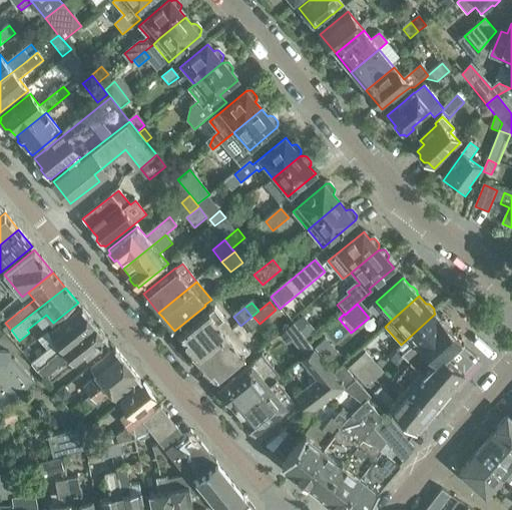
[(51,360),(96,326),(83,310),(50,336),(57,345),(46,353),(51,360)]
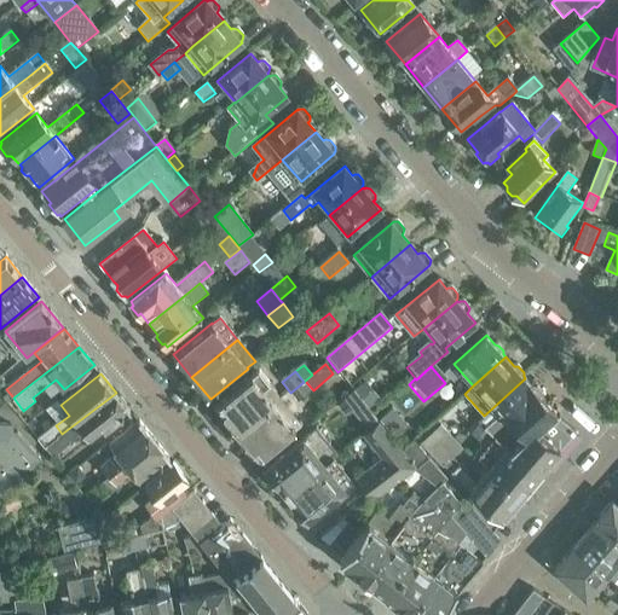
[(531,384),(525,378),(497,404),(484,416),(479,422),(494,435),(512,451),(509,453),(539,477),(576,433),(560,419),(561,418),(560,417),(542,433),(538,429),(558,413),(543,398),(543,394),(538,389),(535,388),(531,384)]
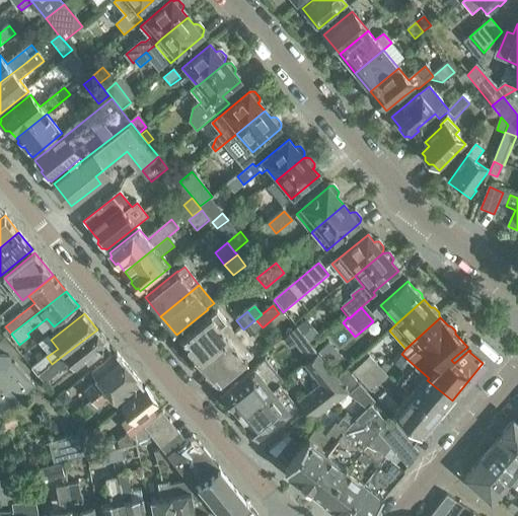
[(181,342),(200,364),(236,335),(227,323),(220,328),(211,318),(181,342)]
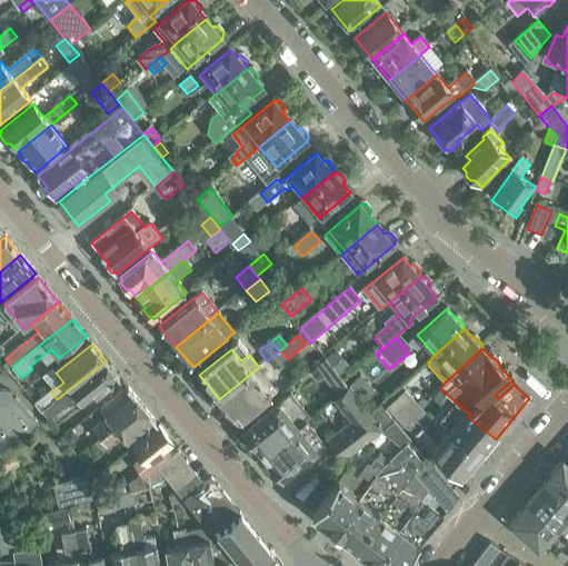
[(287,360),(279,351),(267,361),(275,370),(287,360)]
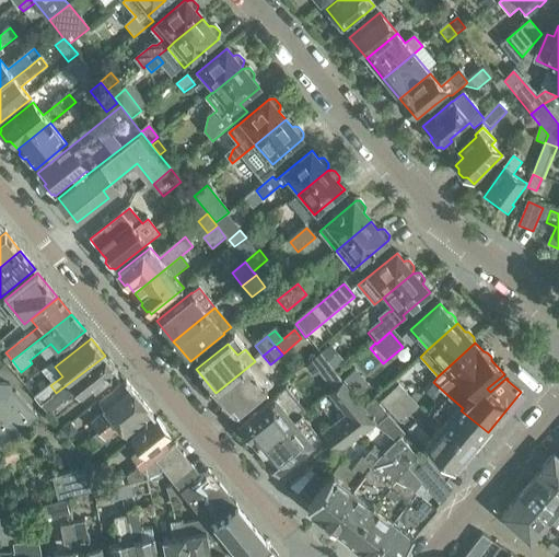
[(322,355),(337,373),(347,364),(330,347),(322,355)]
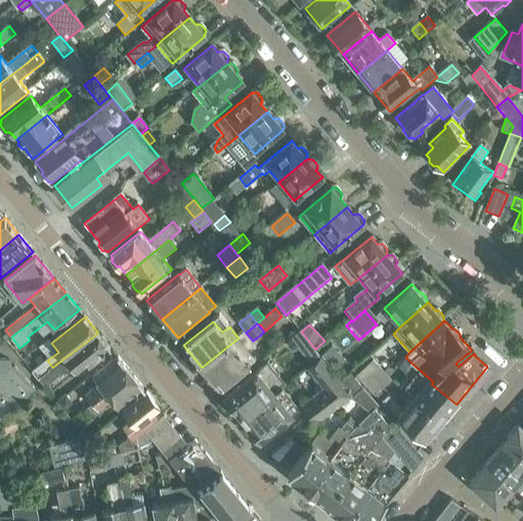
[(111,348),(98,333),(52,367),(58,375),(70,365),(77,375),(111,348)]
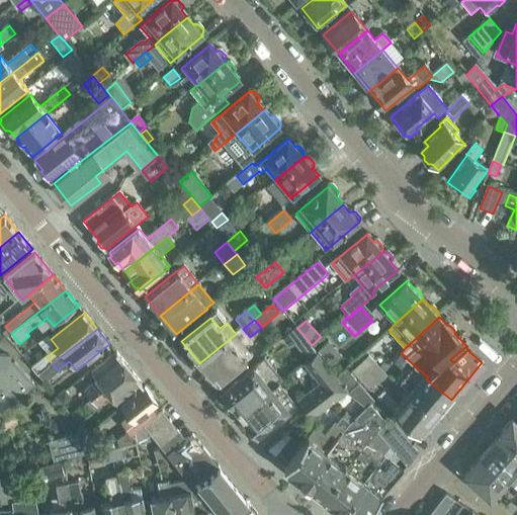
[(296,329),(282,340),(289,348),(295,343),(300,349),(309,343),(296,329)]
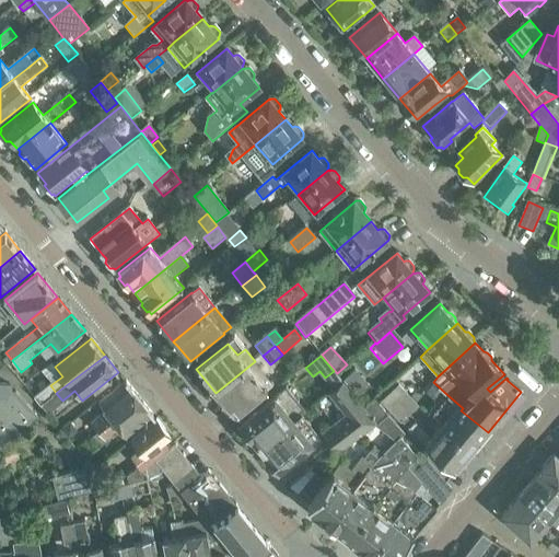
[(255,361),(216,393),(228,407),(235,417),(267,391),(257,379),(264,373),(255,361)]
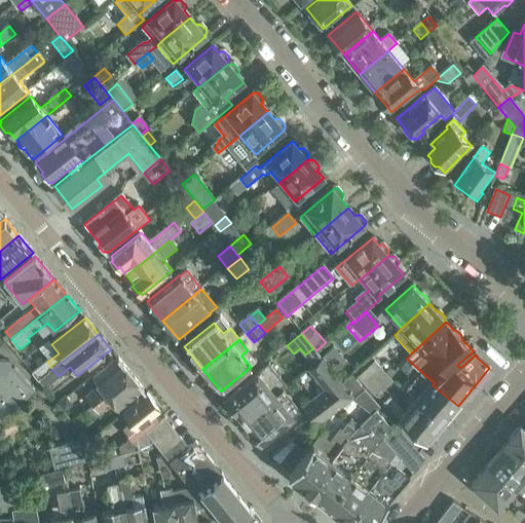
[(301,406),(317,425),(354,399),(341,382),(321,358),(307,369),(324,388),(301,406)]
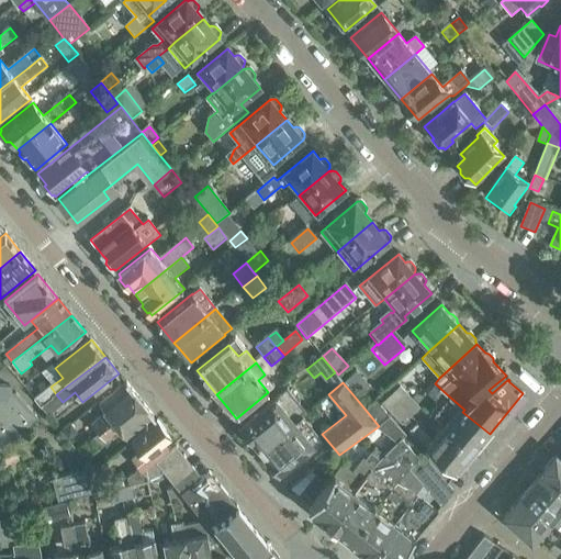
[(99,406),(105,414),(92,425),(99,434),(141,401),(127,383),(99,406)]
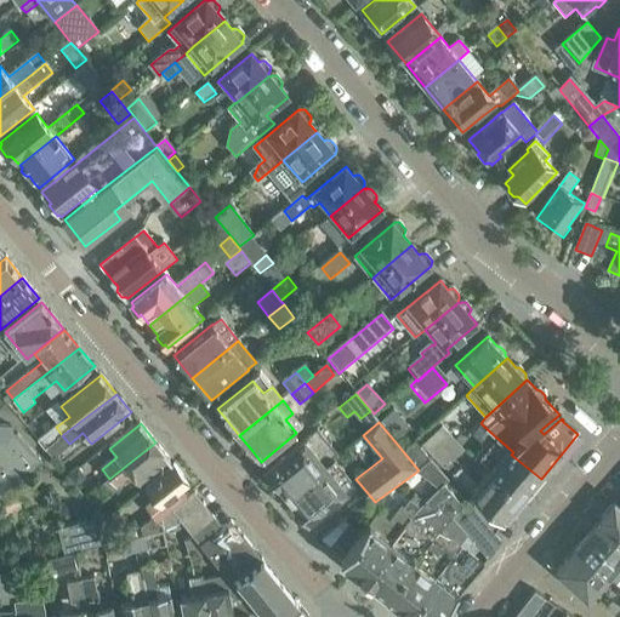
[(0,500),(43,464),(18,436),(11,435),(12,428),(0,427),(0,500)]
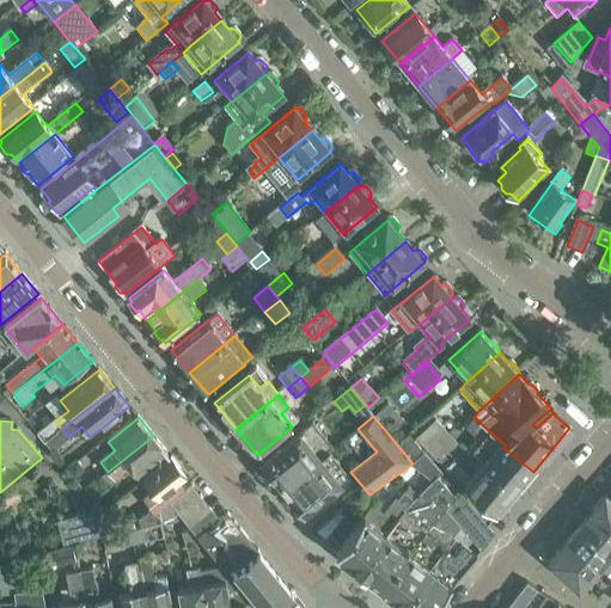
[(476,421),(468,430),(478,440),(487,429),(476,421)]
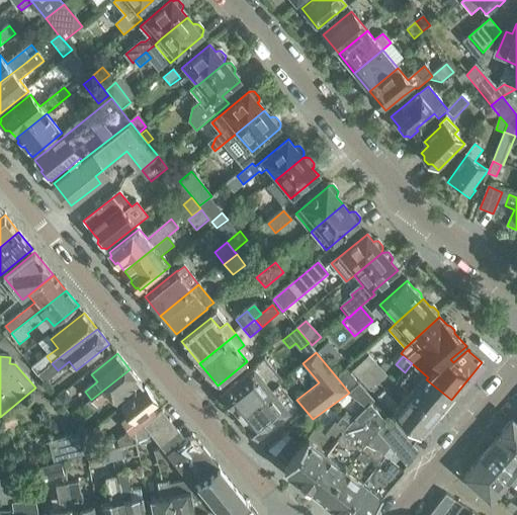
[(368,358),(352,375),(369,393),(386,375),(368,358)]
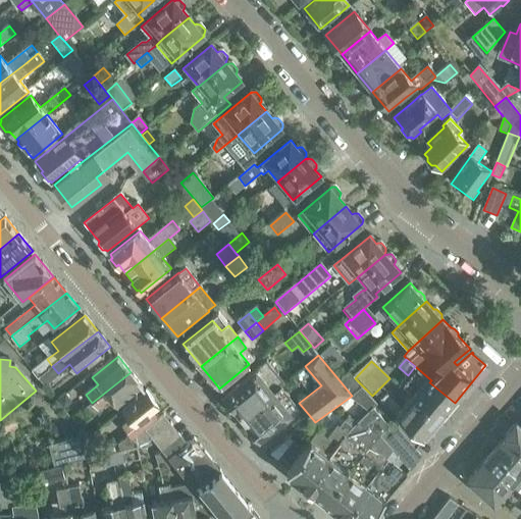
[(242,416),(273,392),(270,387),(276,381),(263,365),(224,396),(226,398),(226,402),(230,408),(235,407),(236,409),(242,416)]
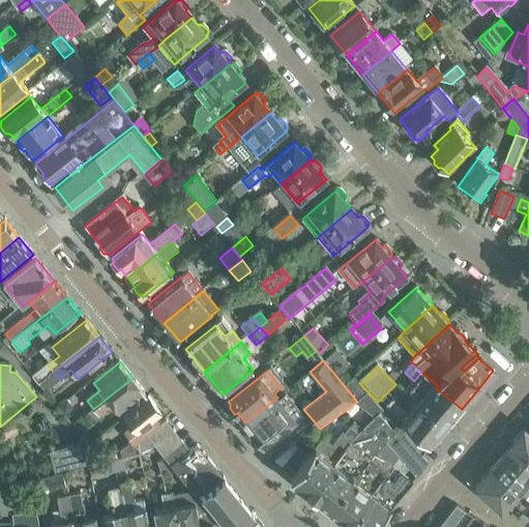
[(406,392),(418,403),(447,427),(462,409),(436,388),(438,386),(422,373),(406,392)]
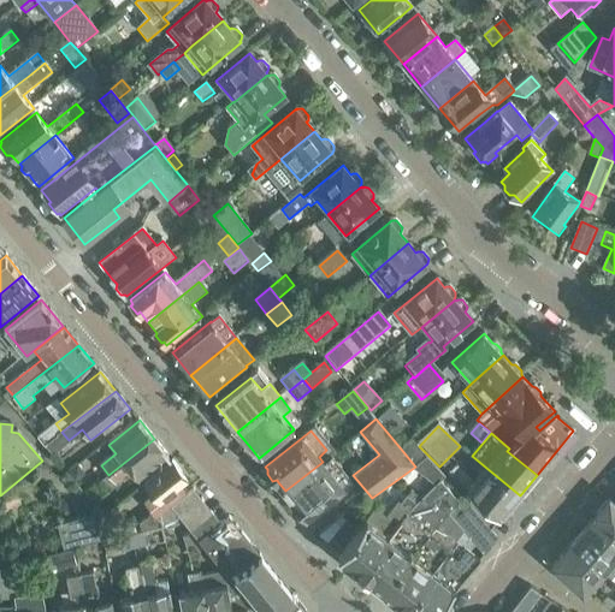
[(415,467),(427,457),(411,438),(400,447),(415,467)]
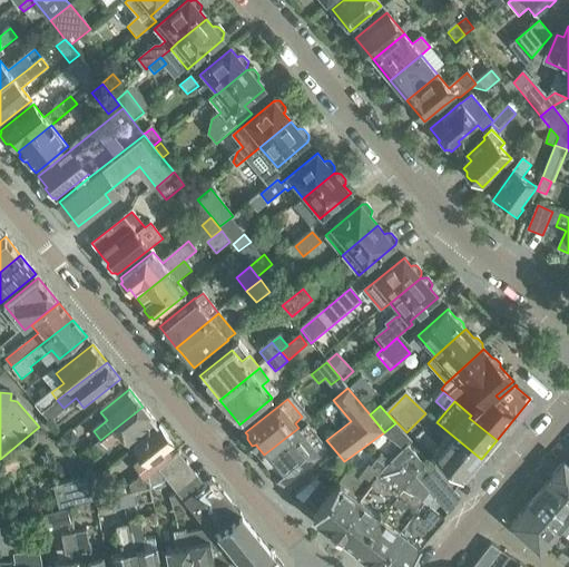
[(128,447),(157,424),(143,407),(100,440),(107,449),(121,438),(128,447)]
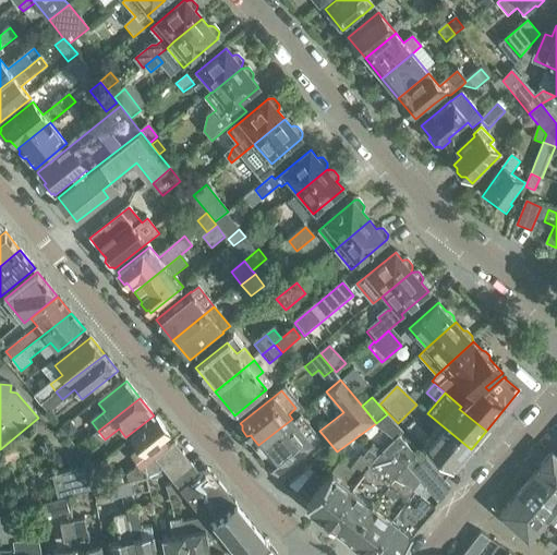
[(295,423),(292,419),(258,445),(265,454),(267,456),(267,460),(271,467),(276,467),(278,470),(318,436),(303,418),(295,423)]
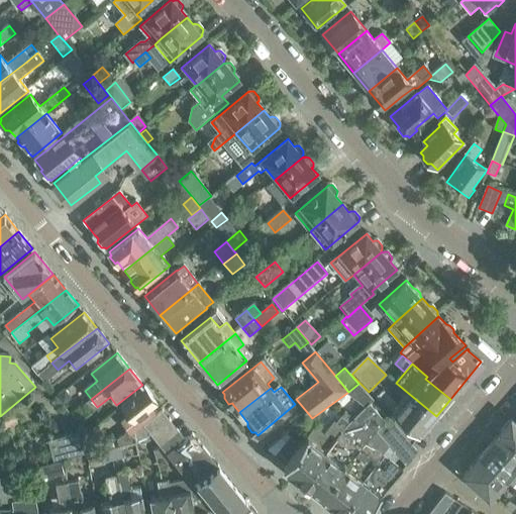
[(143,425),(144,426),(156,417),(150,411),(158,405),(145,389),(121,407),(129,417),(122,422),(129,431),(132,435),(134,433),(143,425)]
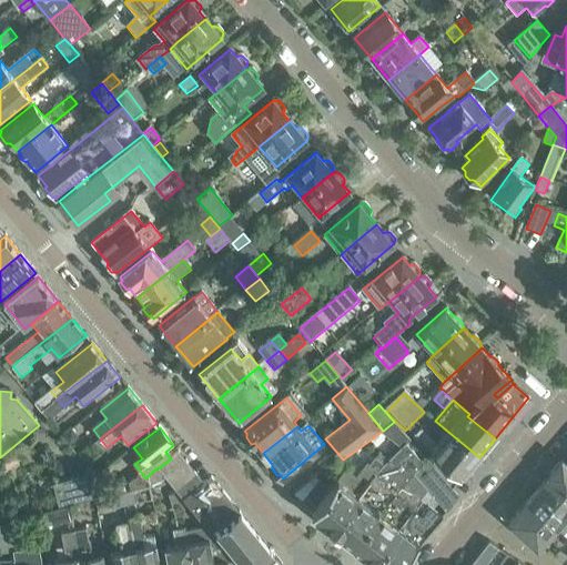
[(469,473),(481,458),(479,457),(448,432),(437,446),(417,430),(412,436),(433,455),(427,461),(446,482),(454,473),(462,478),(467,472),(469,473)]
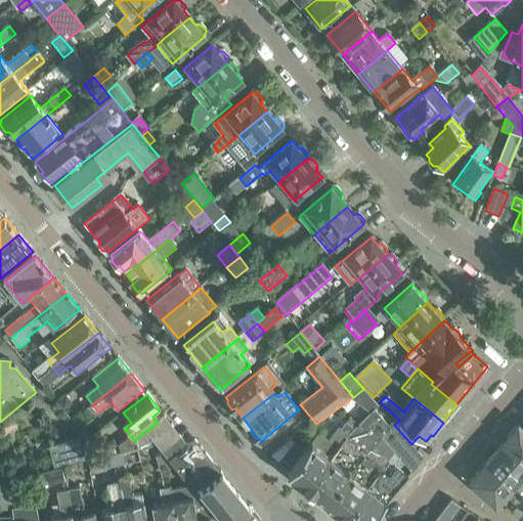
[(64,411),(70,407),(71,401),(67,397),(58,403),(64,411)]
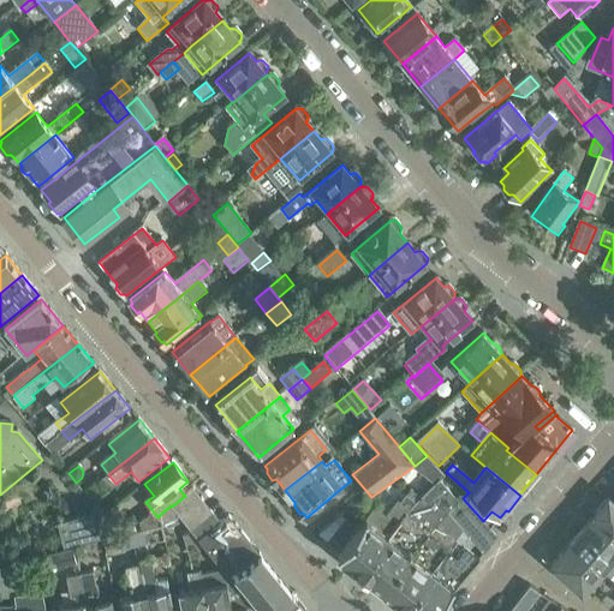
[(416,547),(429,534),(449,511),(459,502),(440,480),(410,511),(362,574),(382,589),(416,547)]
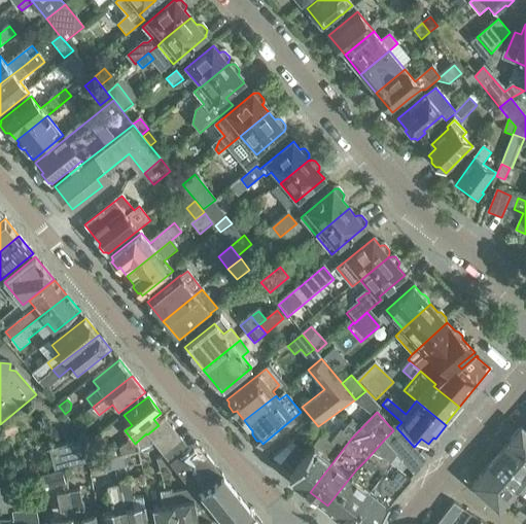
[(74,423),(80,430),(92,422),(85,414),(74,423)]
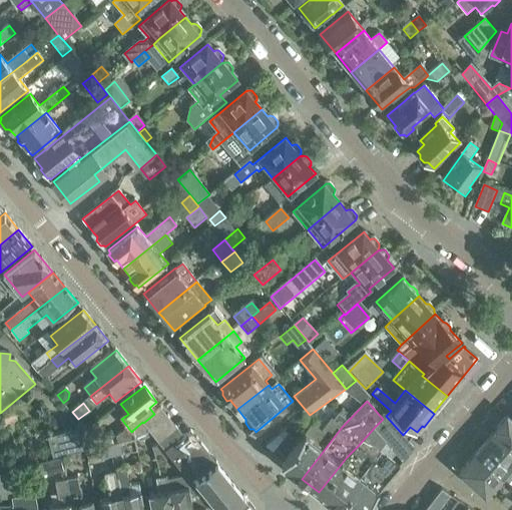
[(11,405),(1,413),(4,429),(19,415),(11,405)]
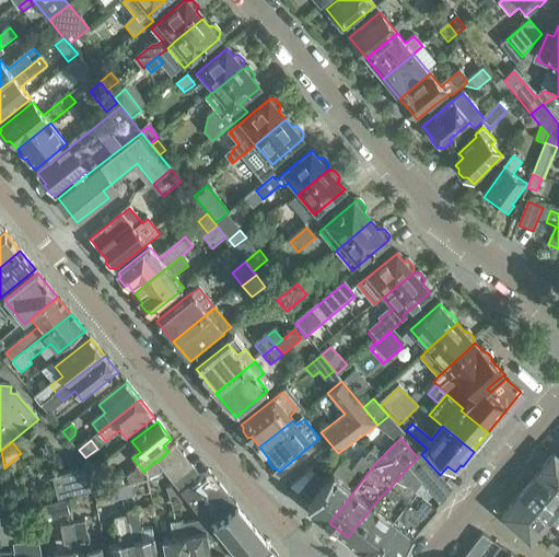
[(176,445),(169,452),(156,462),(165,474),(173,483),(194,467),(176,445)]
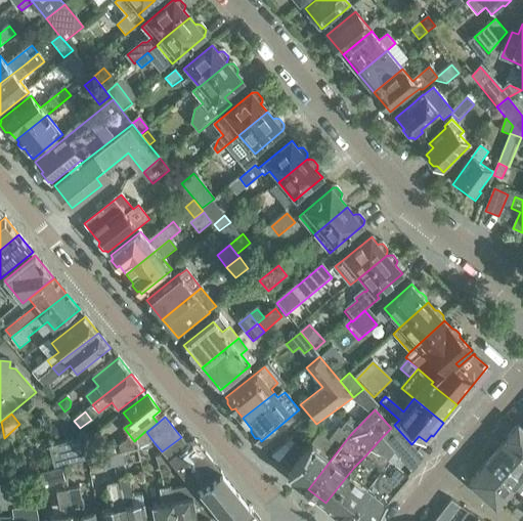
[(347,425),(343,431),(349,436),(354,431),(347,425)]
